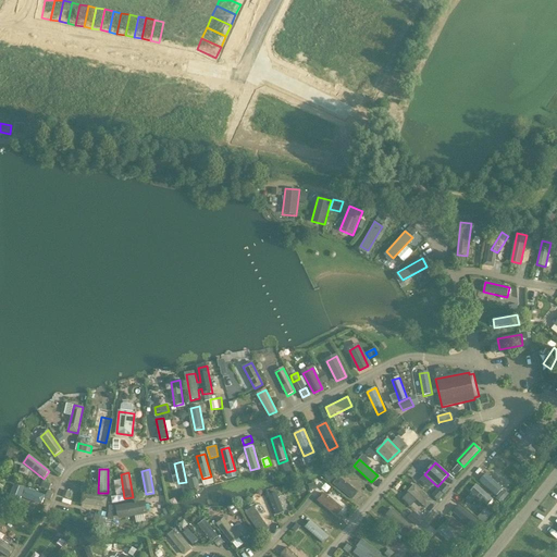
[(486,474),(480,481),(496,496),(503,490),(486,474)]
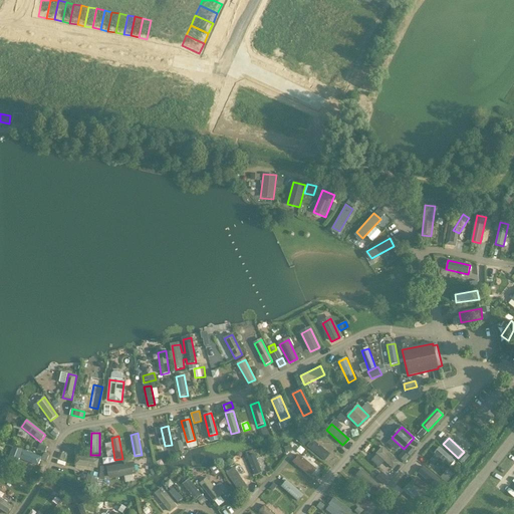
[(175,442),(176,451),(185,449),(183,440),(175,442)]
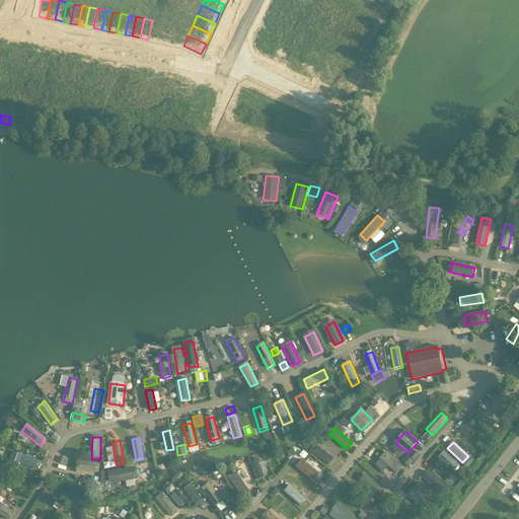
[(315,445),(310,451),(328,466),(334,459),(315,445)]
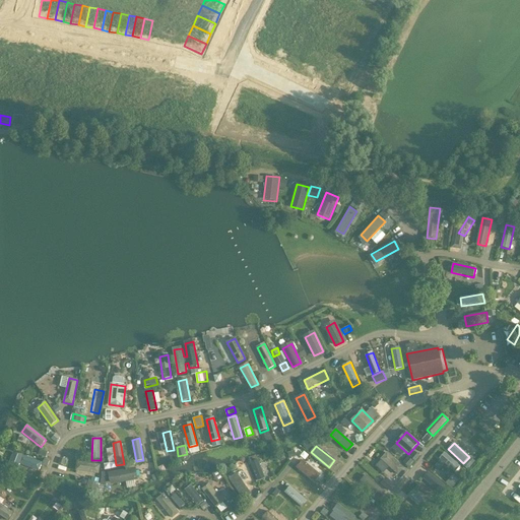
[(414,451),(404,461),(408,466),(419,456),(414,451)]
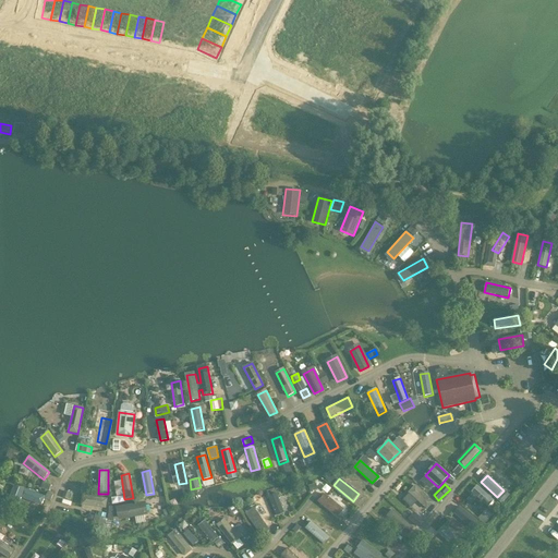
[(415,486),(409,493),(427,509),(433,502),(415,486)]
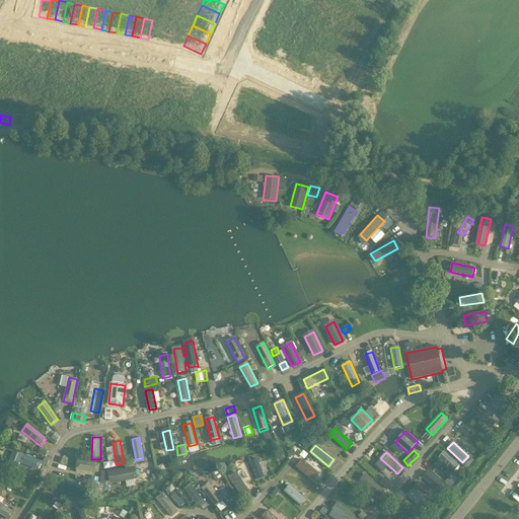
[(444,452),(439,458),(454,471),(459,466),(444,452)]
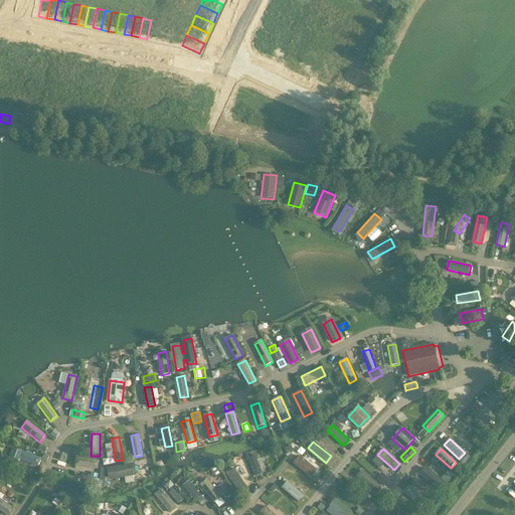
[(22,452),(19,459),(38,466),(40,459),(22,452)]
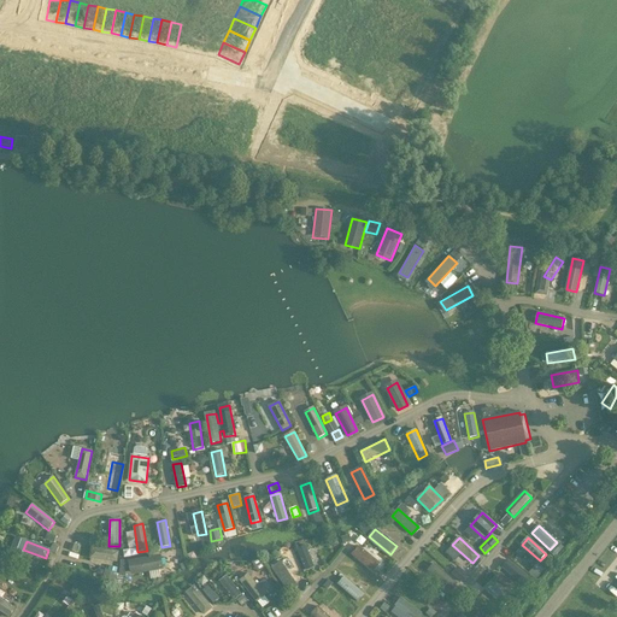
[(74,566),(81,545),(72,542),(65,563),(74,566)]
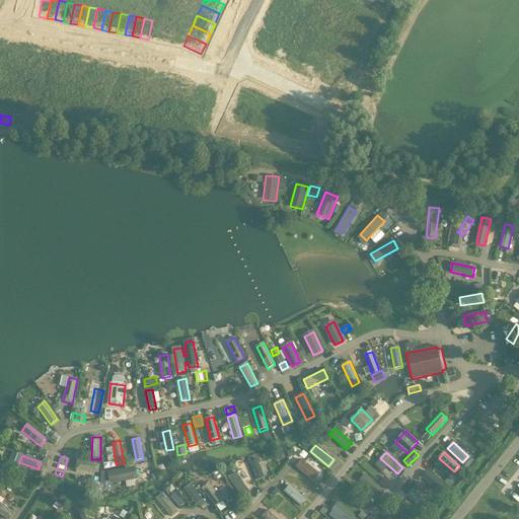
[(257,459),(250,462),(257,479),(265,477),(257,459)]
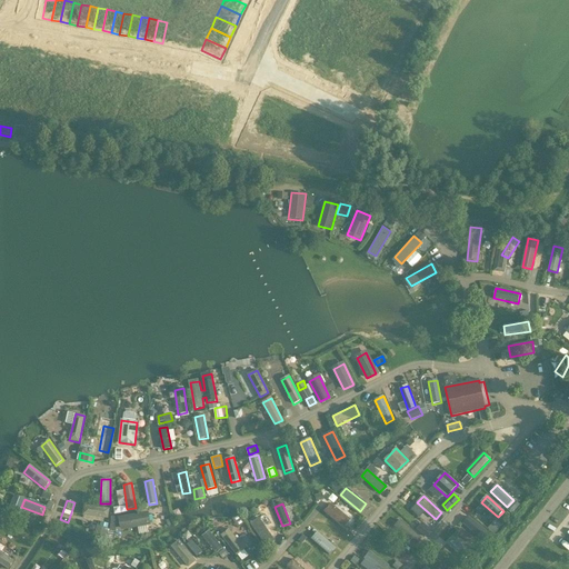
[(330,505),(325,511),(342,526),(348,519),(330,505)]
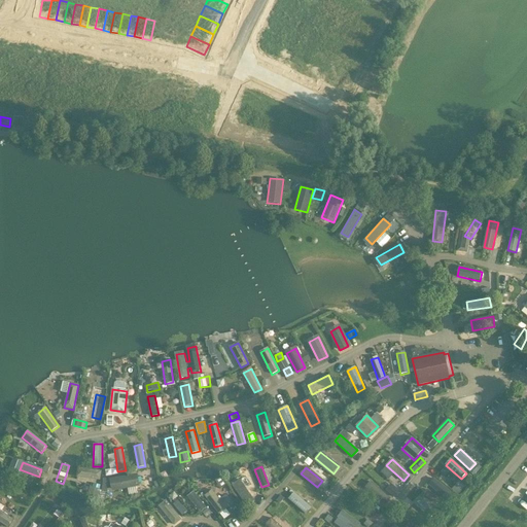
[(78,468),(77,477),(100,481),(101,471),(78,468)]
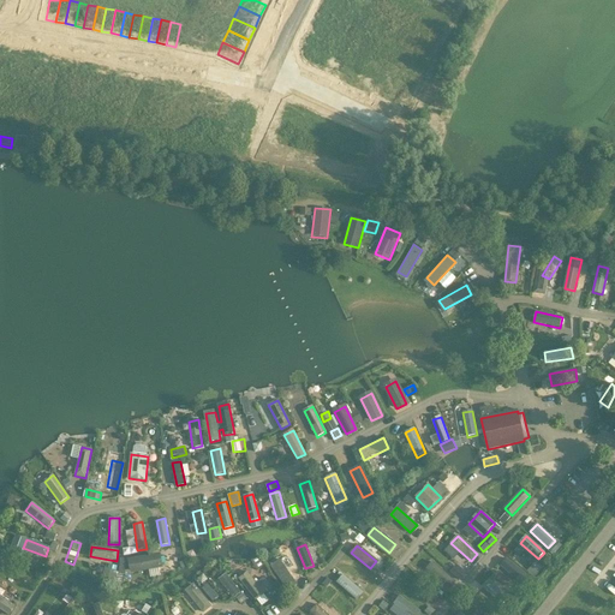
[(130,561),(132,571),(161,566),(159,556),(130,561)]
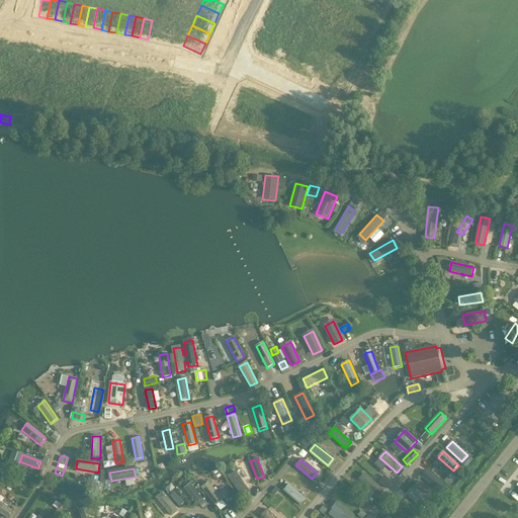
[(427,470),(422,477),(439,492),(444,486),(427,470)]
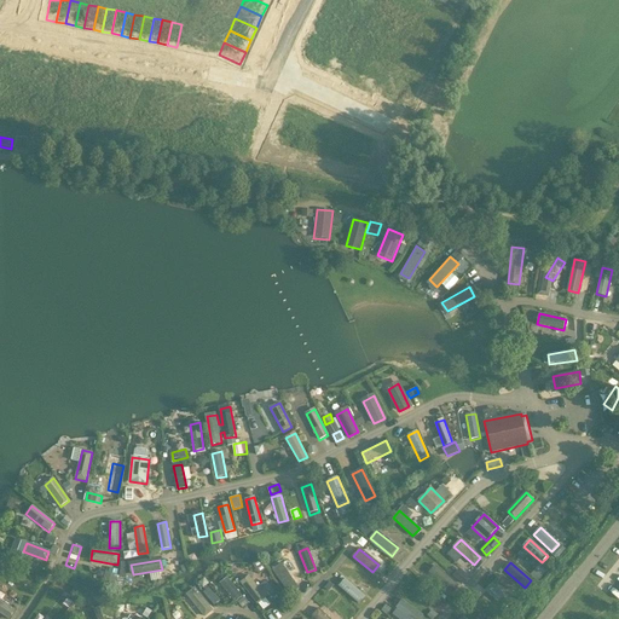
[(435,566),(428,573),(453,594),(460,586),(435,566)]
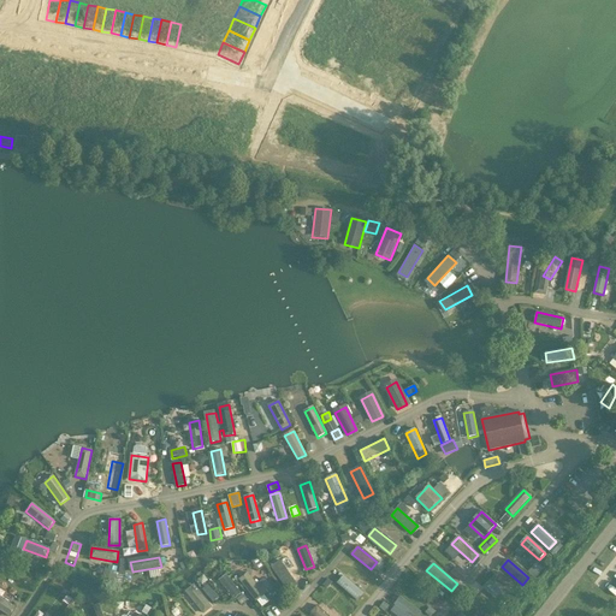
[(529,569),(533,576),(544,569),(539,563),(529,569)]
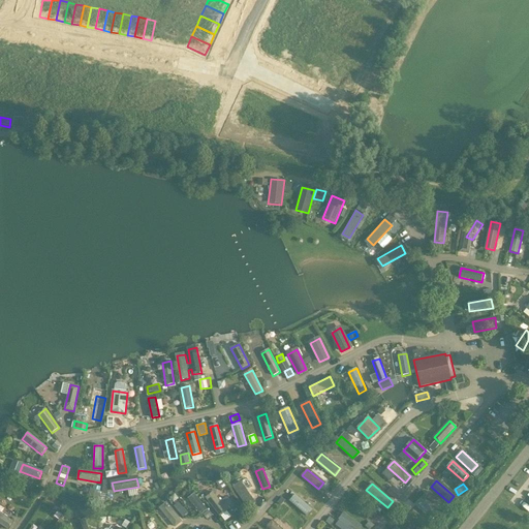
[(239,487),(234,491),(246,506),(251,502),(239,487)]
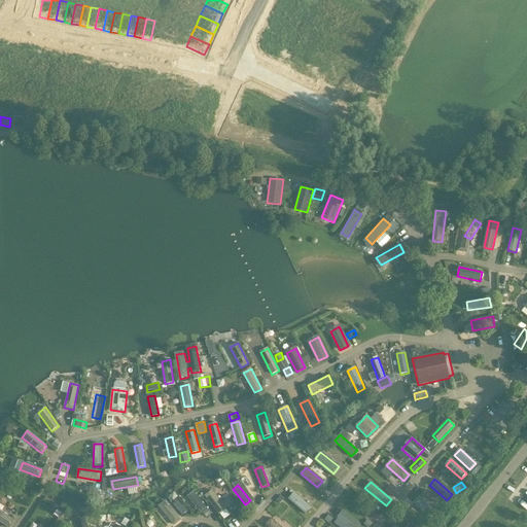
[(225,495),(219,500),(212,490),(205,496),(219,514),(233,503),(225,495)]
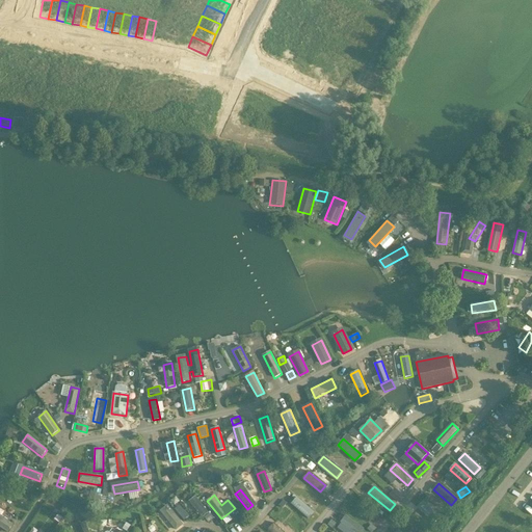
[(195,497),(189,501),(202,519),(208,513),(195,497)]
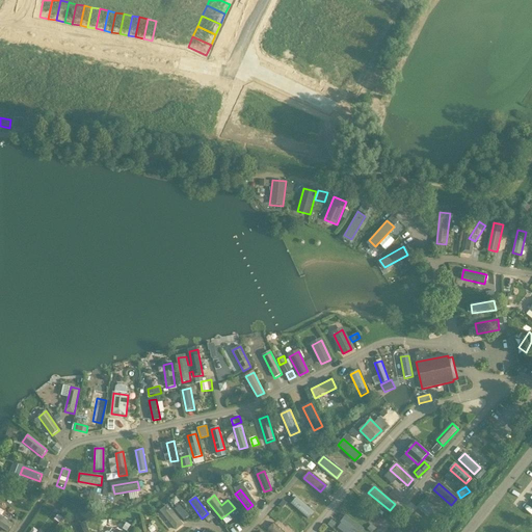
[(296,498),(290,505),(309,521),(314,513),(296,498)]
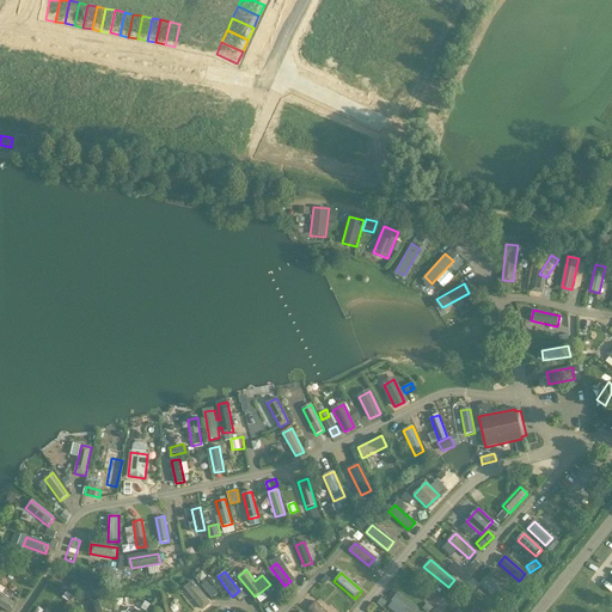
[(416,576),(409,585),(429,601),(435,593),(416,576)]
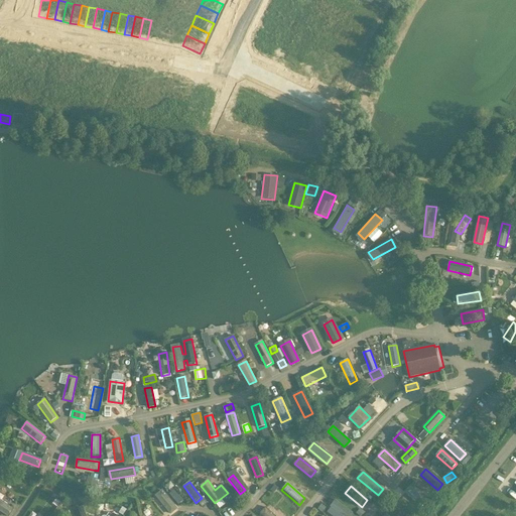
[(410,488),(405,494),(421,507),(426,501),(410,488)]
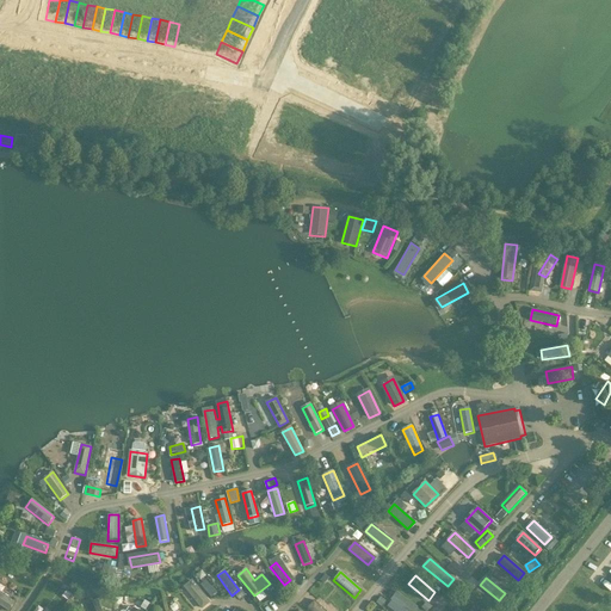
[(267,596),(279,585),(275,580),(263,591),(267,596)]
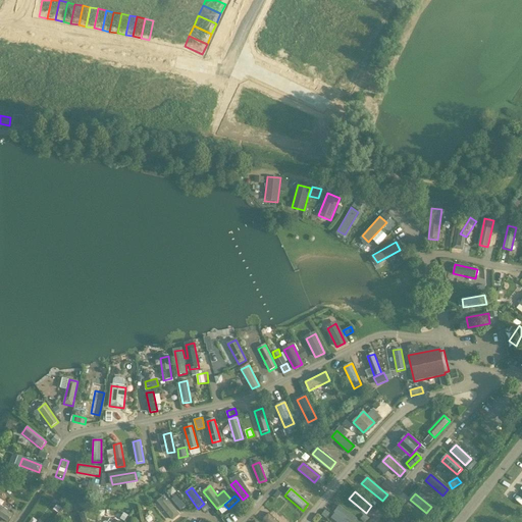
[(164,497),(158,502),(172,521),(179,516),(164,497)]
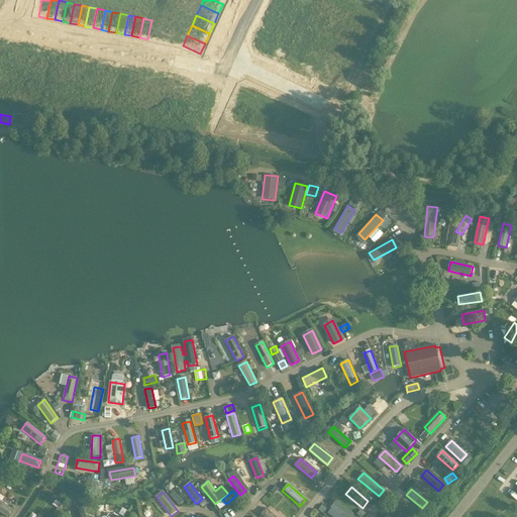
[(0,501),(0,512),(7,516),(8,516),(13,510),(0,501)]
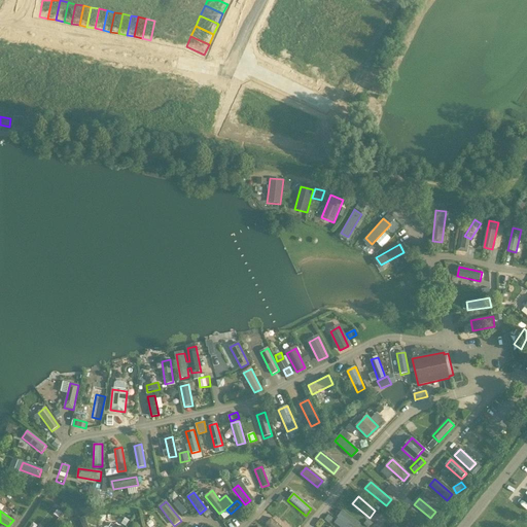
[(343,511),(338,518),(349,526),(358,526),(360,524),(343,511)]
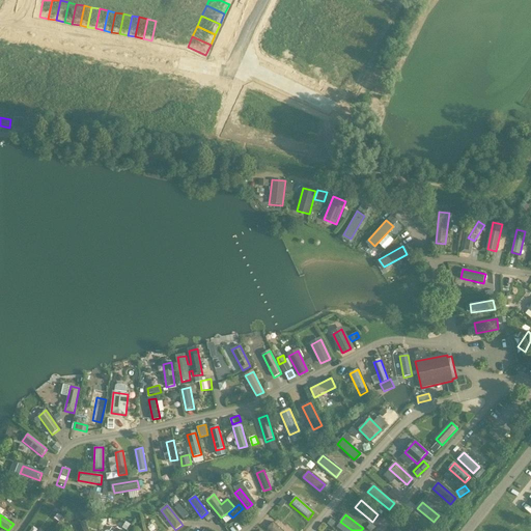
[(425,530),(410,518),(404,524),(413,530),(425,530)]
